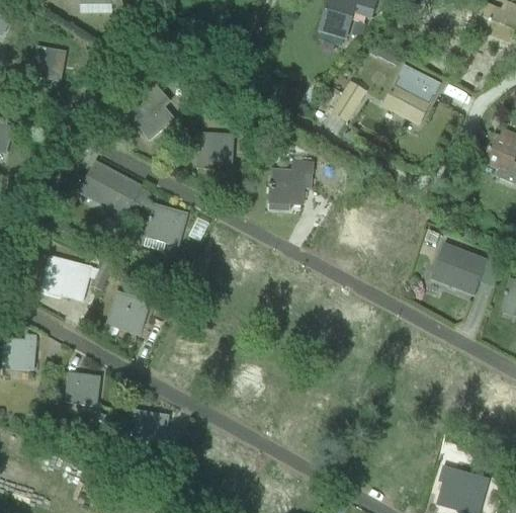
[(346,35),(354,11),(357,4),(374,9),(377,0),(330,0),(321,27),(323,30),(343,36),(346,35)]
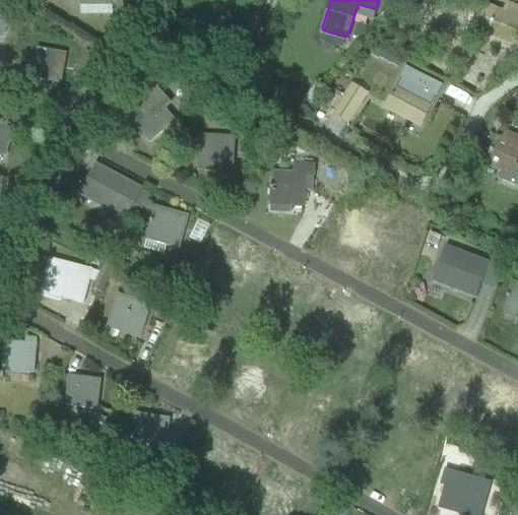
[(487,1),(476,26),(488,30),(512,41),(517,26),(517,4),(515,3),(512,11),(498,5),(487,1)]
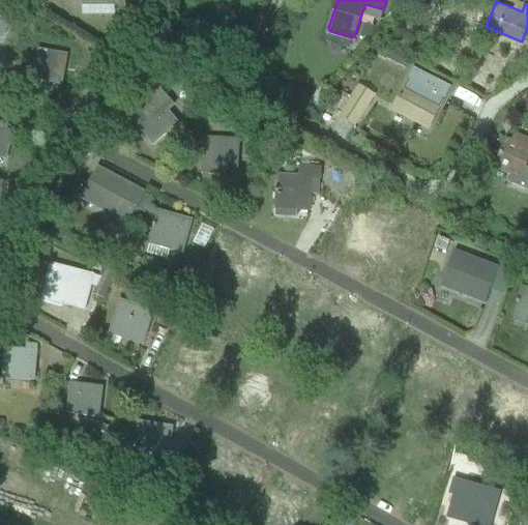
[(0,6),(0,26),(6,29),(13,13),(0,6)]
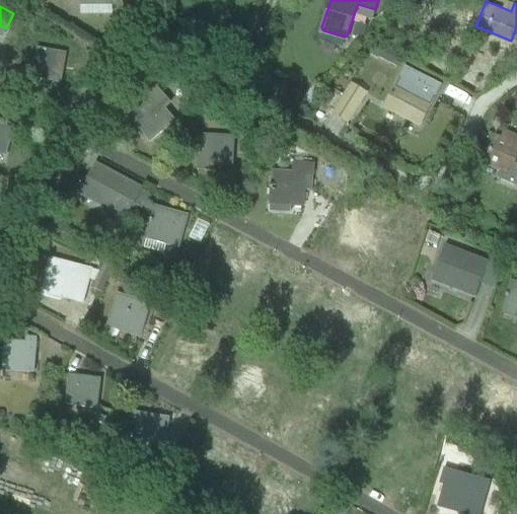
[(379,41),(374,52),(387,59),(392,48),(379,41)]
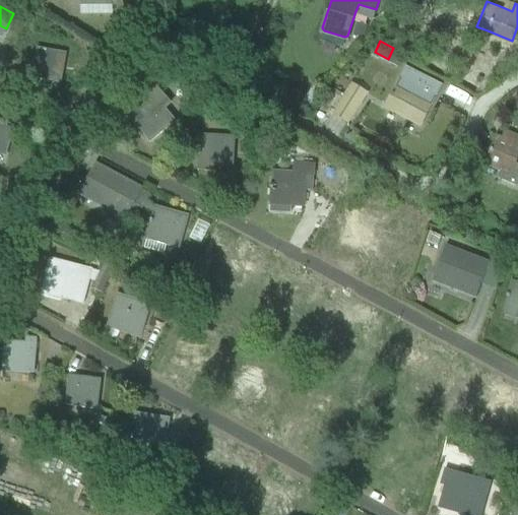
[(407,64),(396,85),(387,104),(422,121),(436,94),(432,92),(438,80),(407,64)]
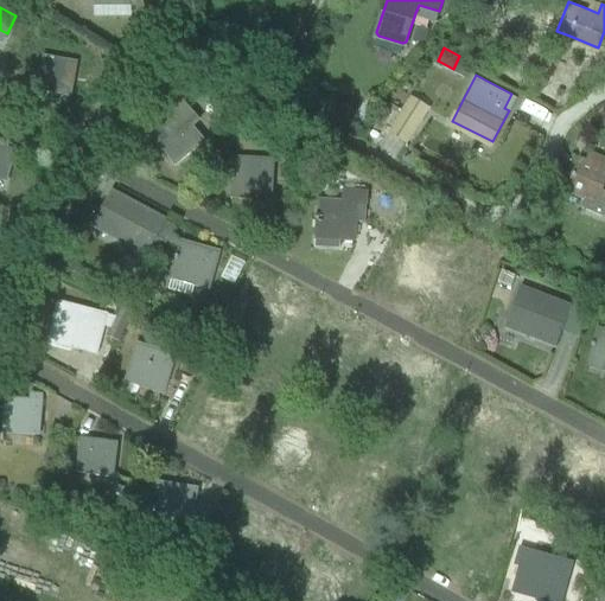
[(148,128),(177,161),(203,139),(191,126),(199,117),(174,89),(159,102),(167,112),(148,128)]
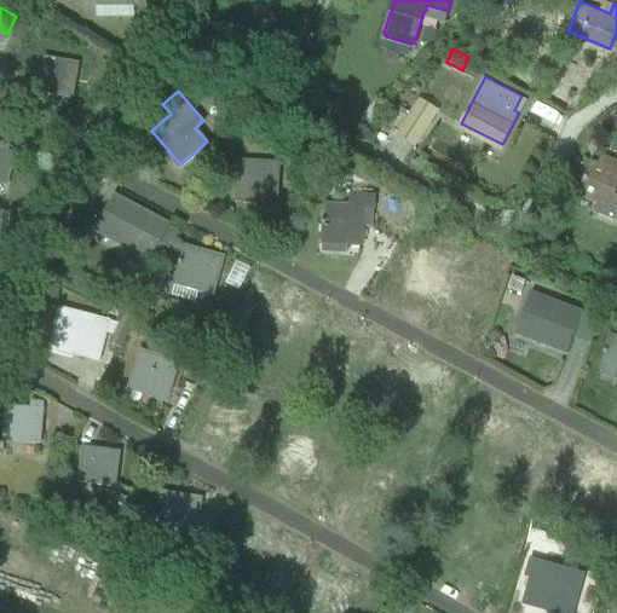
[(398,133),(416,144),(439,107),(422,96),(398,133)]
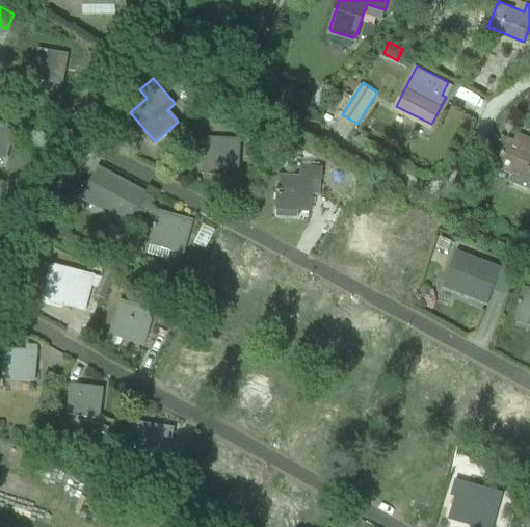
[(190,87),(186,96),(197,102),(202,93),(190,87)]
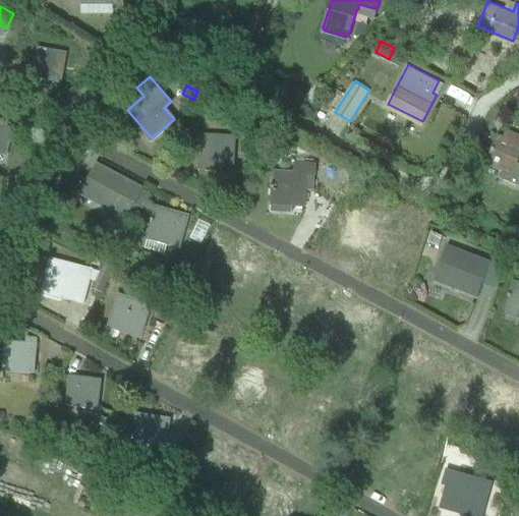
[(333,91),(327,100),(336,106),(344,92),(337,88),(334,92),(333,91)]
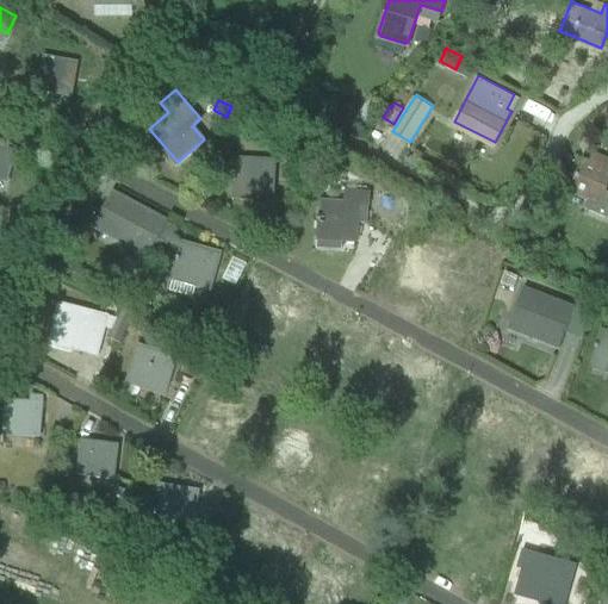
[(0,172),(10,175),(16,149),(0,144),(0,172)]
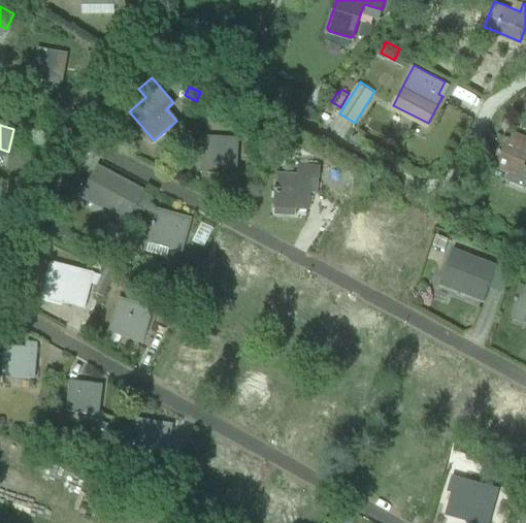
[(224,169),(236,170),(238,135),(205,133),(204,148),(201,148),(201,151),(204,151),(203,164),(224,165),(224,169)]
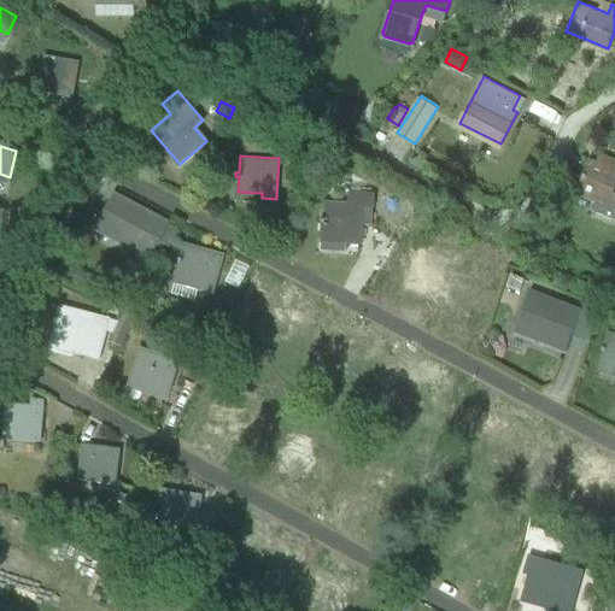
[(614,191),(613,189),(614,184),(614,158),(613,158),(608,168),(590,160),(578,189),(596,197),(592,209),(614,217),(614,191)]
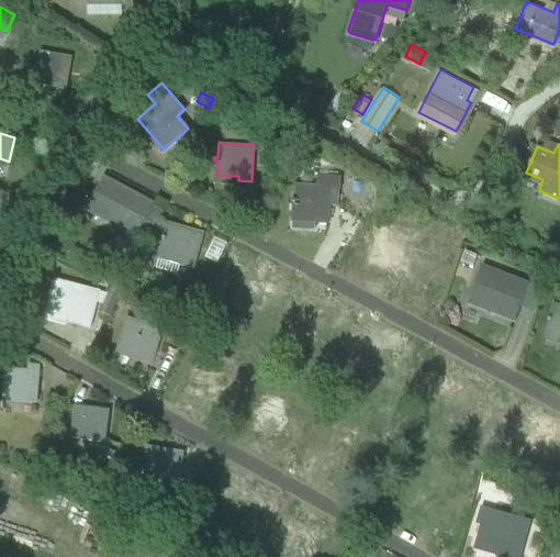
[(284,147),(281,154),(288,158),(292,152),(284,147)]
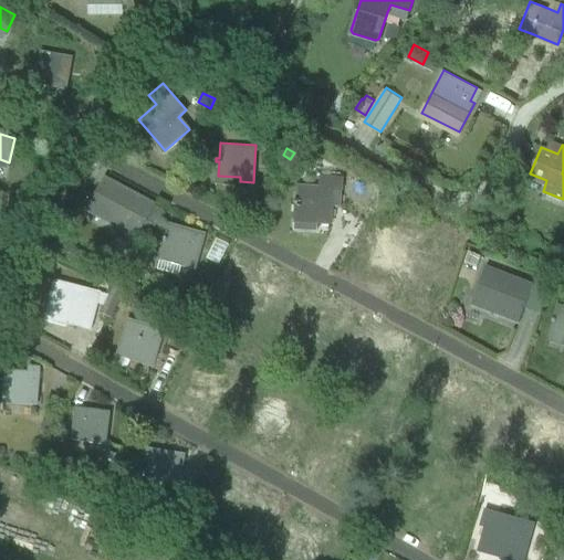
[(342,204),(344,176),(320,173),(320,183),(298,182),(295,229),(317,230),(317,220),(332,220),(333,204),(342,204)]
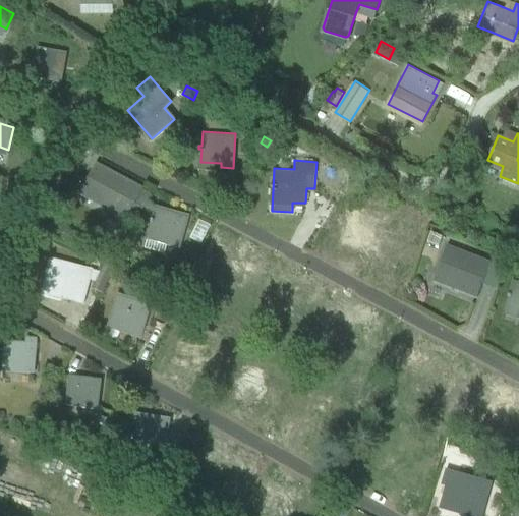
[(125,215),(126,216),(141,186),(98,163),(82,191),(111,207),(112,205),(126,213),(125,215)]
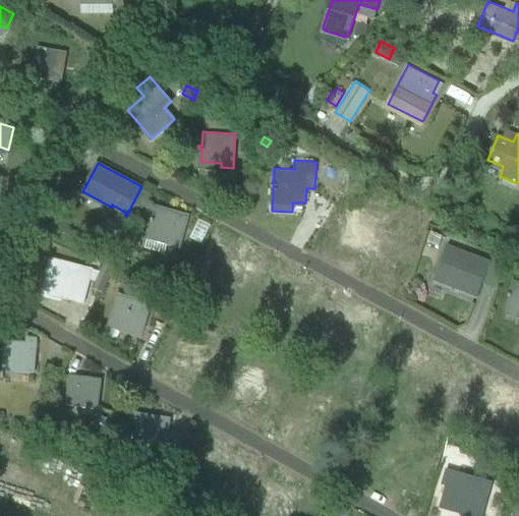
[(149,234),(146,246),(166,251),(169,240),(181,243),(183,234),(189,215),(157,206),(152,225),(149,234)]
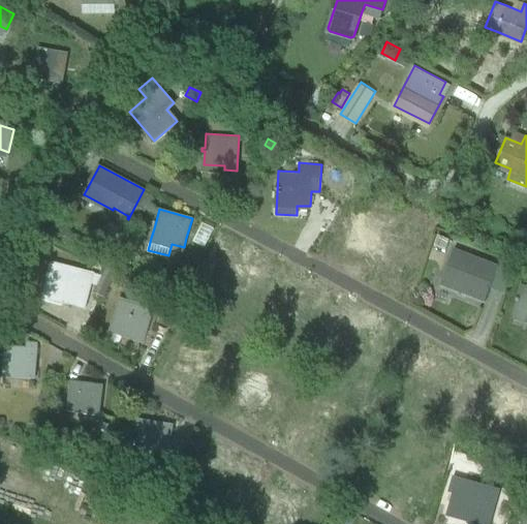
[(454,248),(441,282),(442,282),(443,280),(458,286),(457,288),(486,300),(499,266),(454,248)]
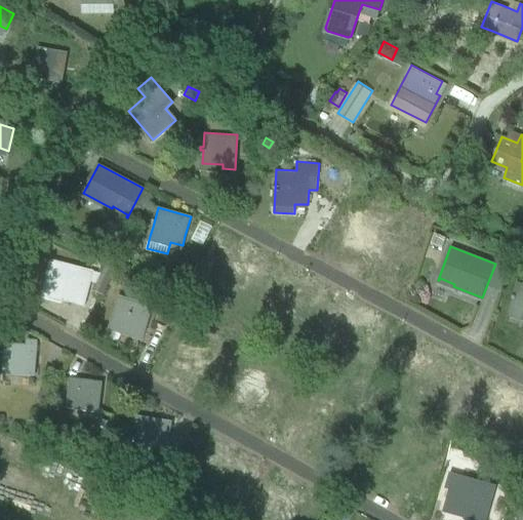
[(65,297),(85,304),(93,270),(85,268),(52,258),(44,288),(66,294),(65,297)]
